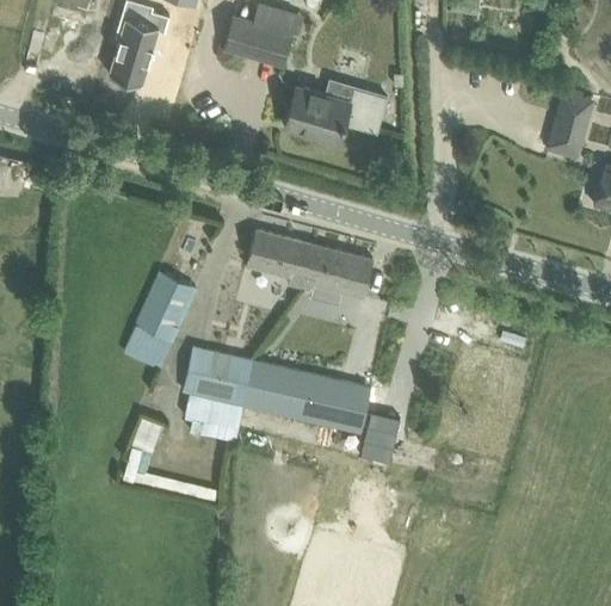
[(479,0),(450,0),(449,11),(476,14),(479,0)]
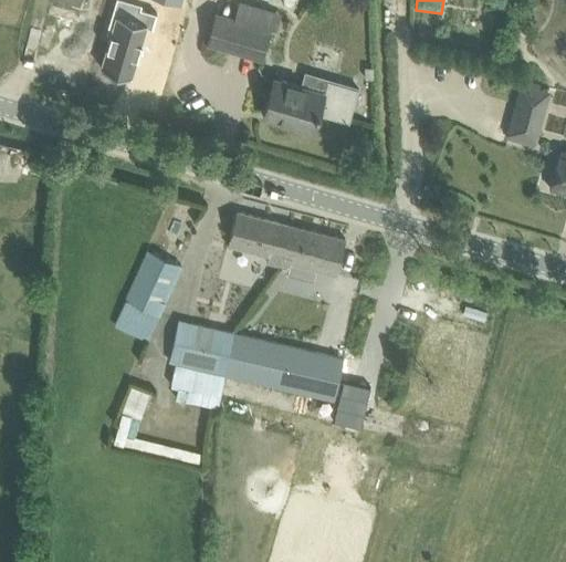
[(216,17),(207,47),(261,62),(270,33),(275,16),(239,4),(233,22),(216,17)]
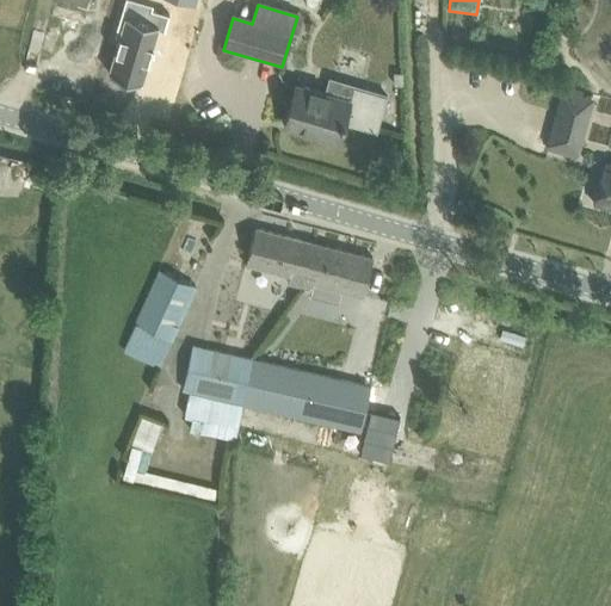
[(125,19),(109,76),(141,86),(156,32),(165,35),(170,18),(149,12),(146,25),(125,19)]
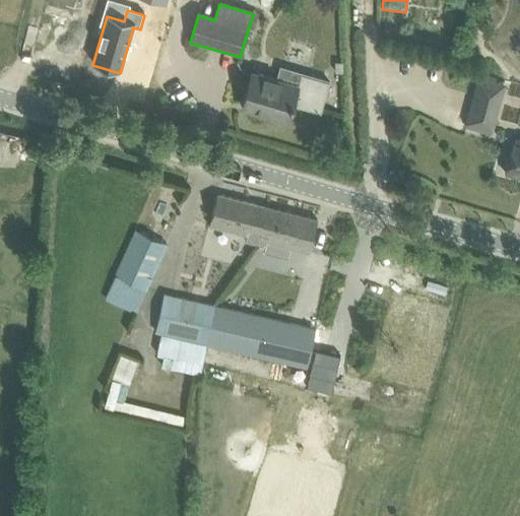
[(464,28),(459,47),(469,50),(474,31),(464,28)]
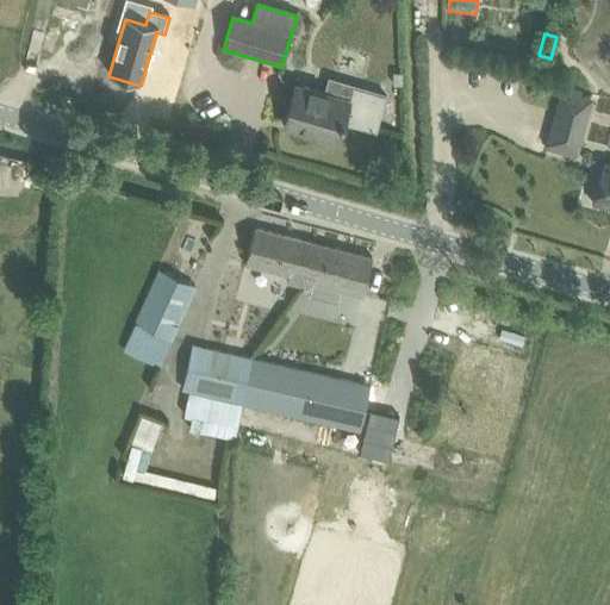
[(400,73),(392,73),(392,86),(400,86),(402,86),(402,73),(400,73)]
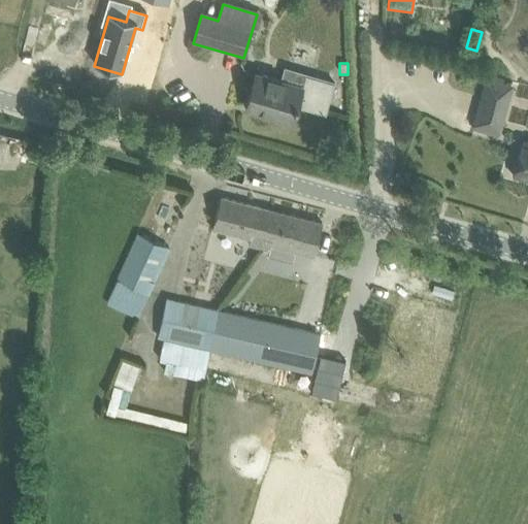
[(301,90),(282,85),(256,76),(245,111),(292,125),(297,109),(326,118),(335,87),(305,77),(301,90)]
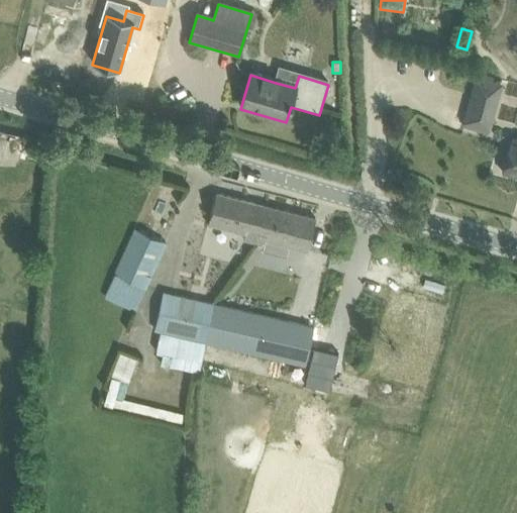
[(492,86),(493,81),(478,77),(464,125),(489,132),(501,88),(492,86)]
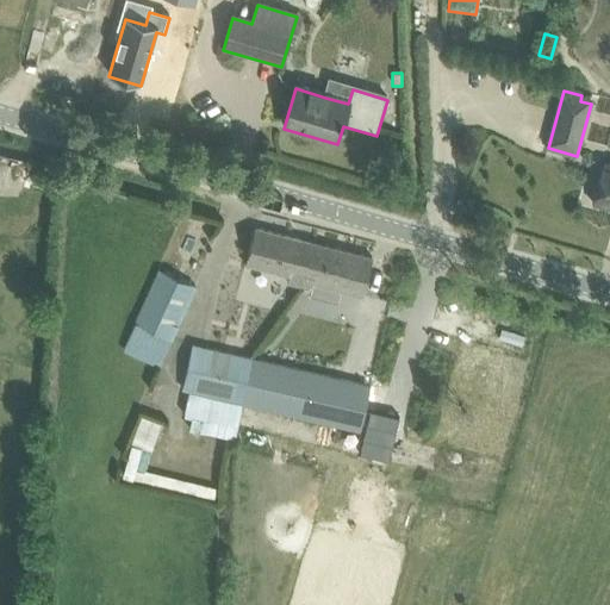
[(596,195),(592,206),(609,211),(609,167),(603,166),(596,195)]
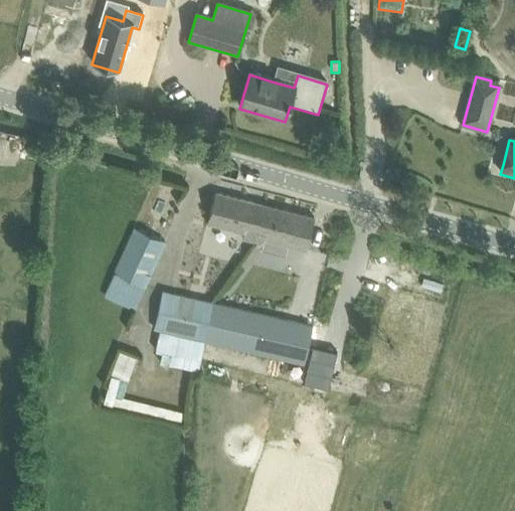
[(243,242),(254,245),(265,208),(215,195),(207,225),(245,235),(243,242)]
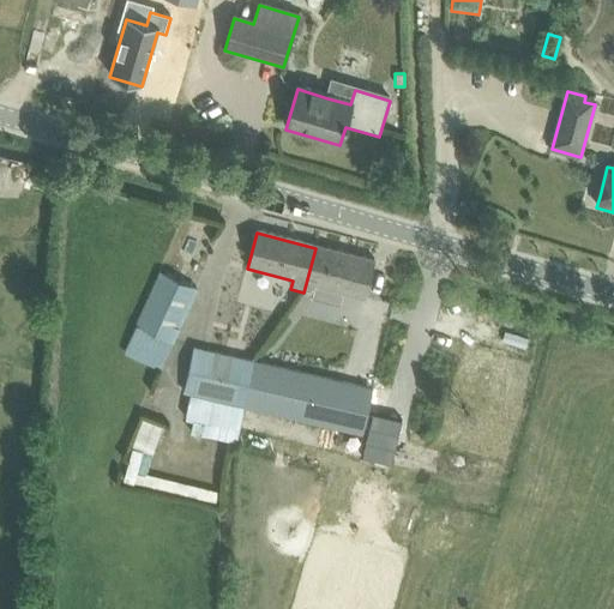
[(304,293),(313,295),(314,288),(365,300),(374,263),(315,248),(304,293)]
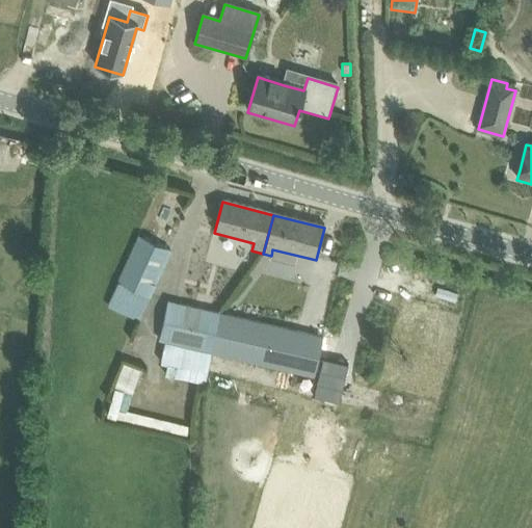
[(140,235),(118,283),(150,297),(171,249),(140,235)]
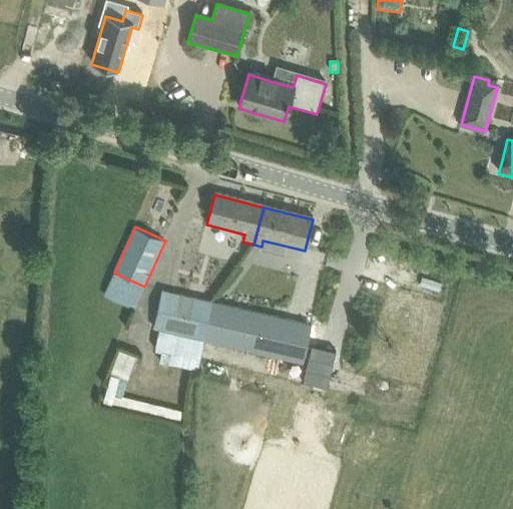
[(144,287),(114,273),(104,296),(134,310),(144,287)]
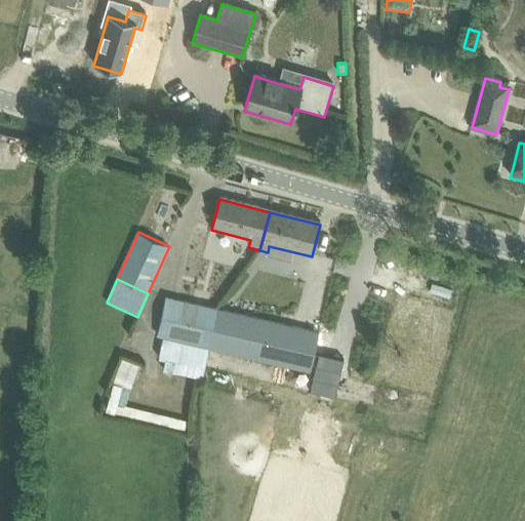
[(209,349),(210,349),(218,311),(165,298),(157,336),(164,337),(209,349)]
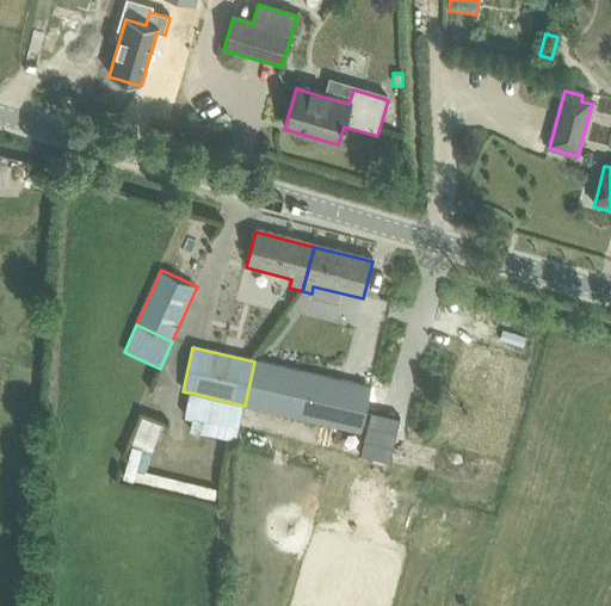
[(372,389),(254,362),(245,406),(362,433),(372,389)]
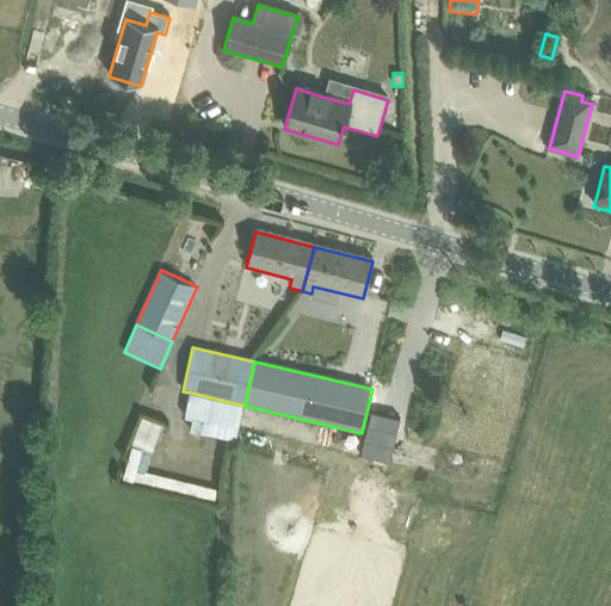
[(191,393),(185,420),(192,421),(190,433),(234,444),(238,432),(241,415),(244,406),(191,393)]
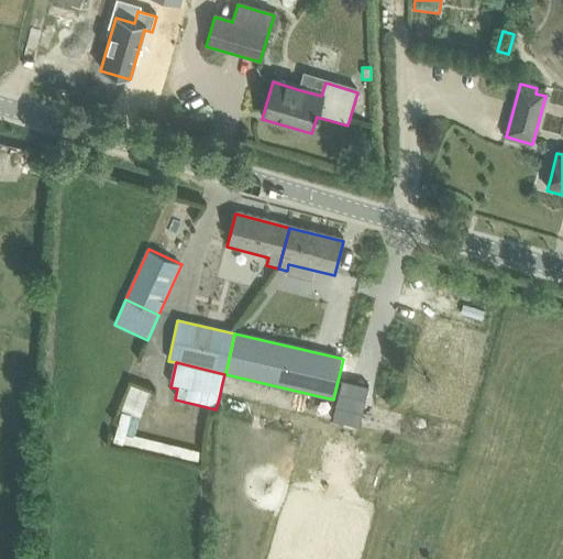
[(342,382),(332,422),(359,428),(368,388),(342,382)]
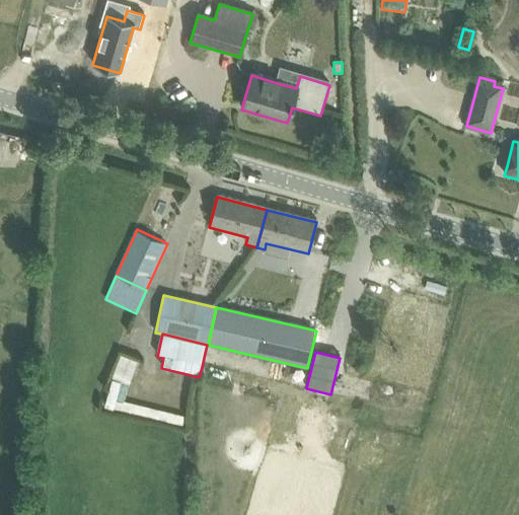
[(121,355),(107,409),(182,427),(186,416),(133,403),(143,360),(121,355)]
